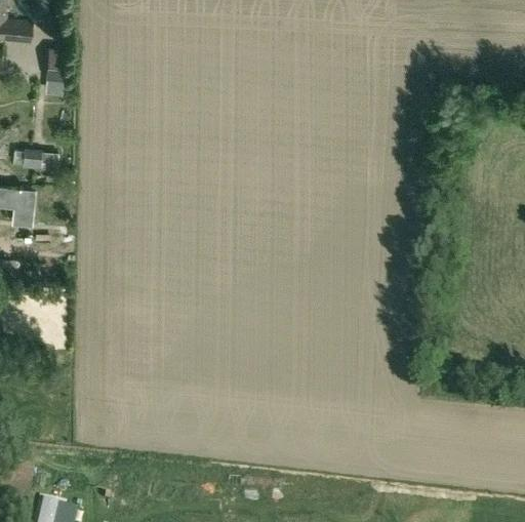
[(0,0),(0,39),(30,43),(32,23),(4,19),(6,0),(0,0)]
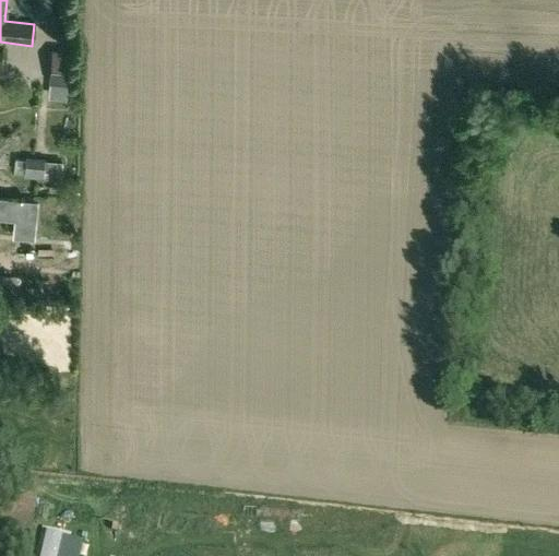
[(79,57),(54,54),(50,85),(76,87),(79,57)]
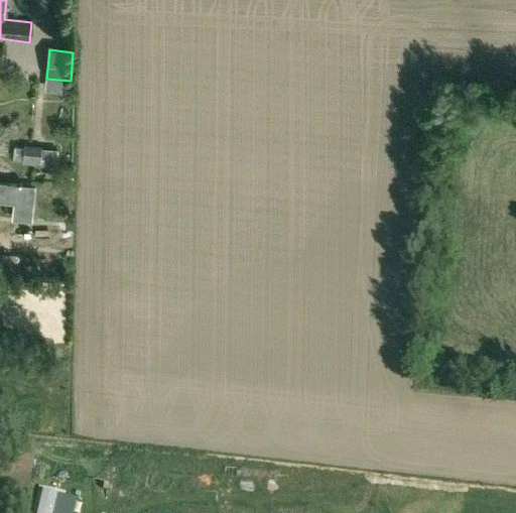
[(41,149),(24,148),(22,166),(39,167),(41,149)]
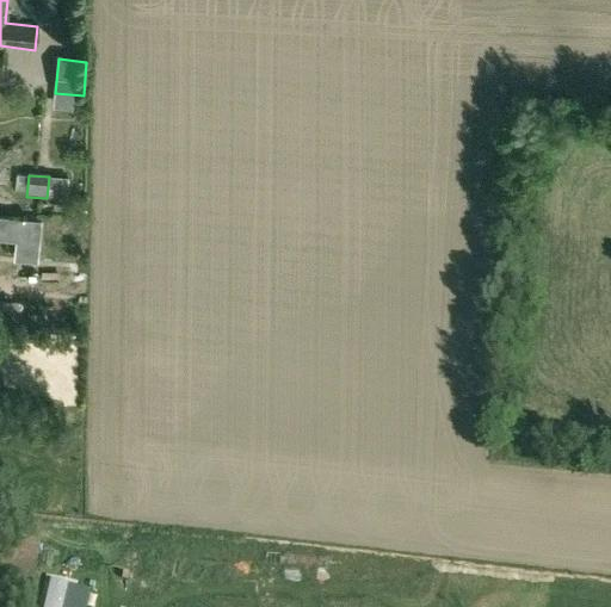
[(41,223),(0,218),(0,240),(16,242),(38,245),(41,223)]
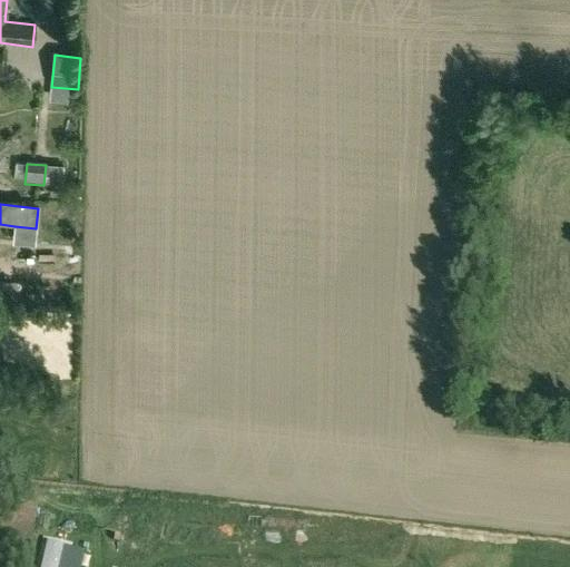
[(2,518),(0,529),(0,543),(30,547),(37,510),(16,506),(13,520),(2,518)]
